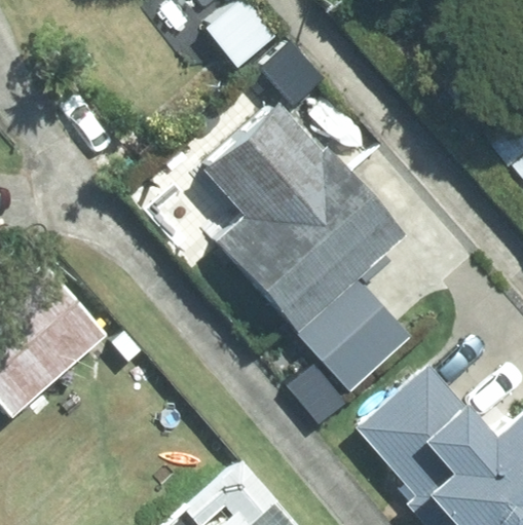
[(204,30),(235,69),(268,42),(236,3),(204,30)]
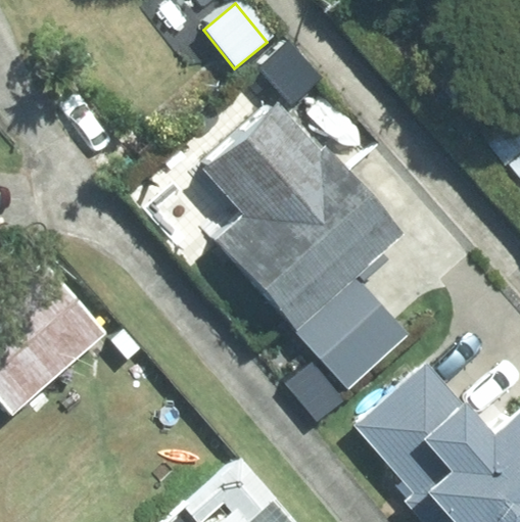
[(246,217),(218,239),(342,390),(409,336),(358,275),(407,235),(332,145),(322,153),(282,105),(205,169),(246,217)]
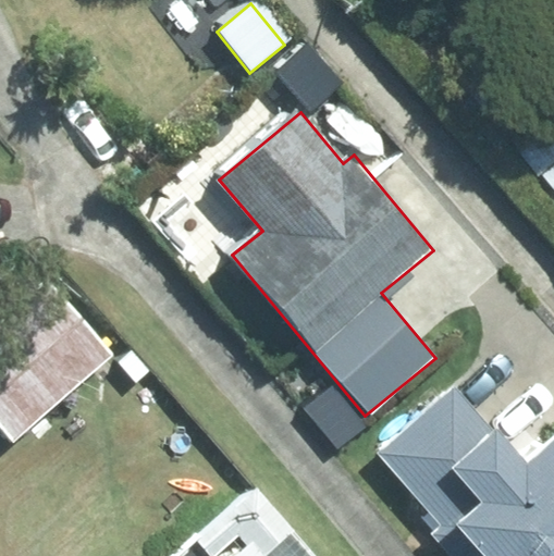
[(553,137),(550,133),(519,157),(537,180),(553,165),(553,137)]
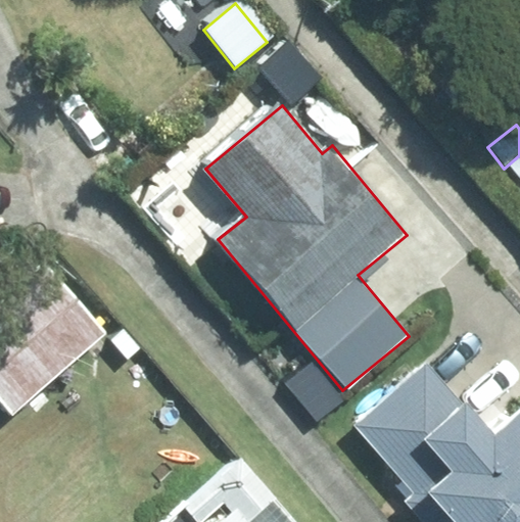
[(37,256),(0,288),(0,400),(12,415),(105,335),(37,256)]
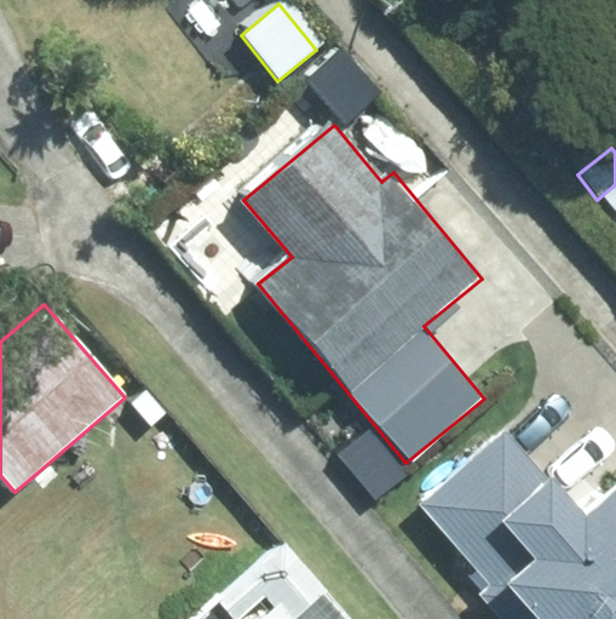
[(132,405),(150,427),(165,414),(147,393),(132,405)]
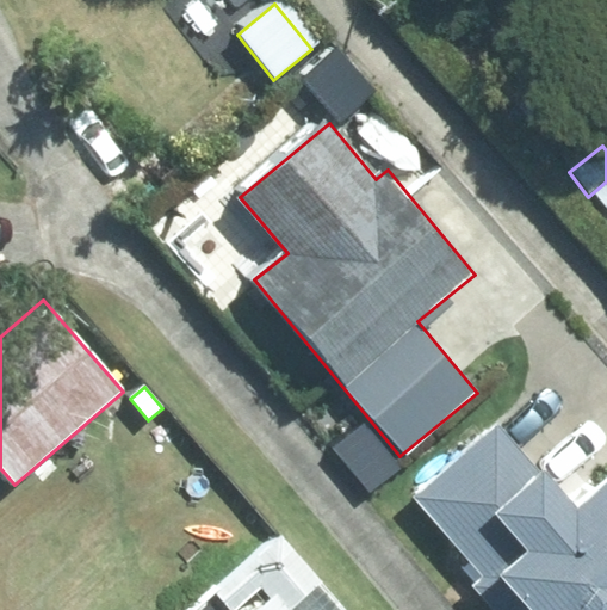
[(482,578),(472,586),(491,609),(606,609),(606,480),(571,512),(496,429),(414,500),(482,578)]
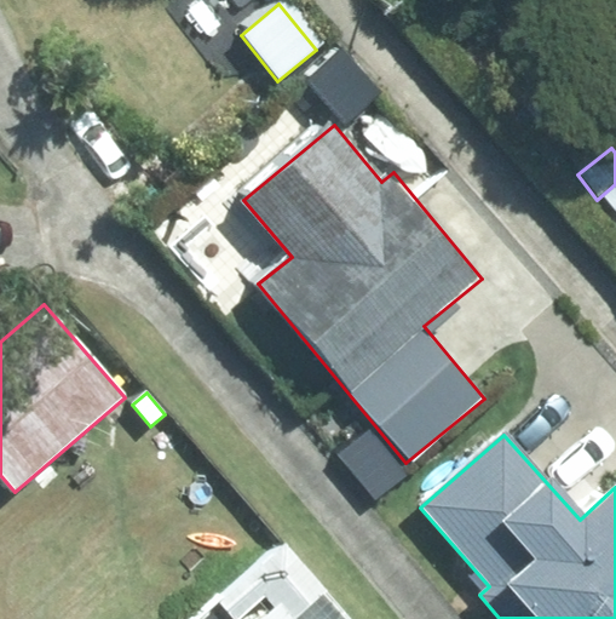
[(293,618),(328,589),(286,542),(217,601),(230,618),(239,618),(263,597),(275,612),(266,618),(293,618)]
